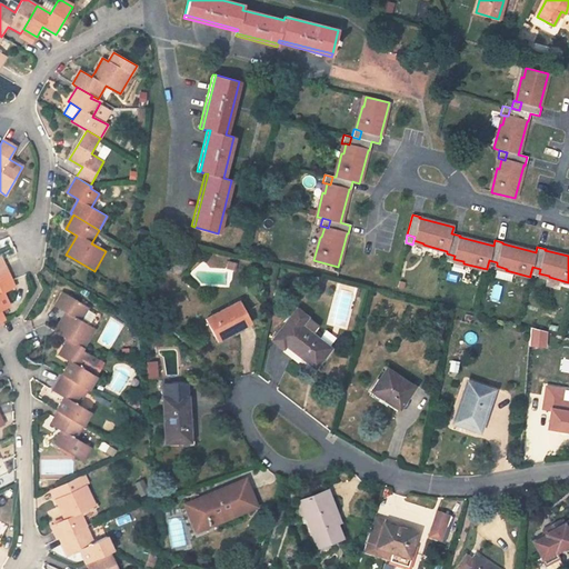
[(455,256),(447,253),(445,261),(452,263),(453,259),(455,256)]
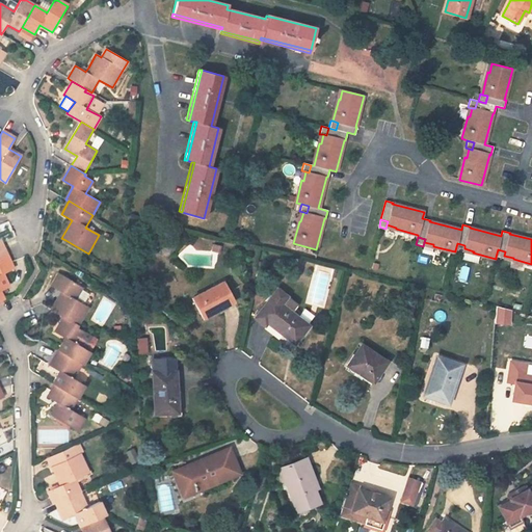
[(464,245),(457,243),(455,250),(463,253),(464,248),(464,245)]
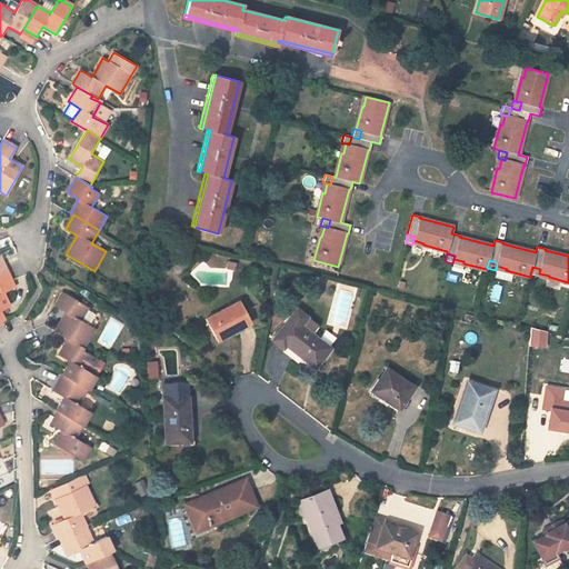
[(540,269),(532,267),(530,275),(538,277),(539,273),(540,269)]
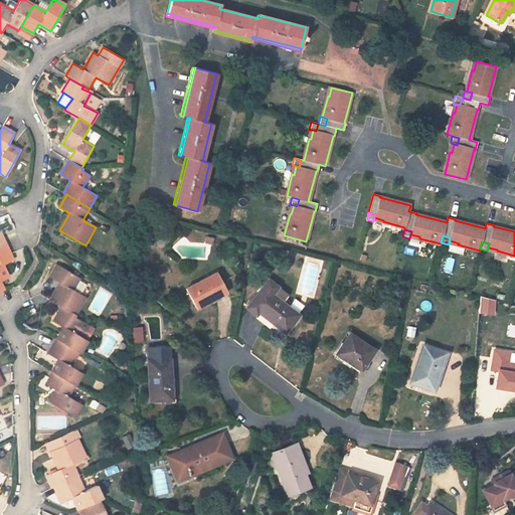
[(8,278),(2,265),(13,260),(8,247),(0,250),(0,292),(4,291),(0,282),(8,278)]
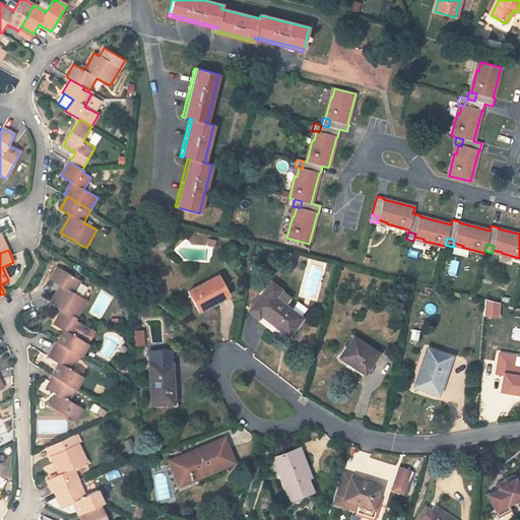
[(73,293),(80,281),(57,267),(50,279),(60,285),(50,303),(55,306),(63,311),(76,318),(86,301),(73,293)]
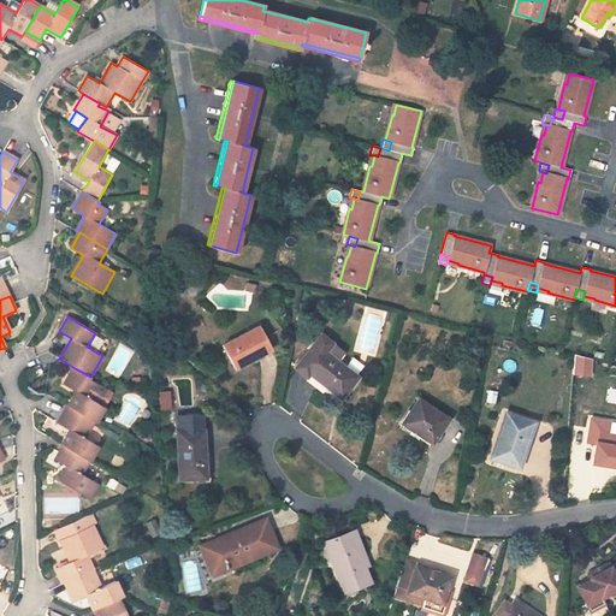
[(259,326),(223,345),(234,366),(252,356),(253,359),(271,349),(259,326)]
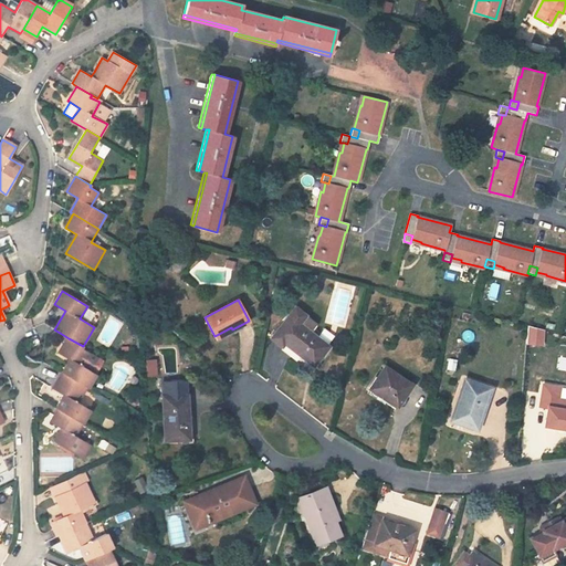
[(308,332),(315,324),(315,323),(305,315),(294,307),(271,337),(281,346),(284,343),(313,365),(327,346),(308,332)]
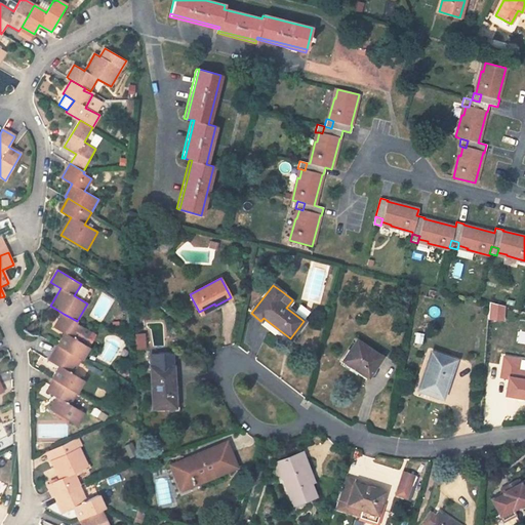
[(214,304),(199,312),(201,316),(216,309),(215,306),(214,304)]
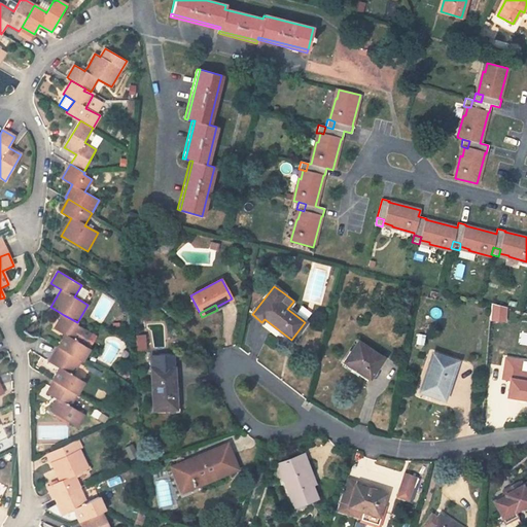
[(72,355),(82,361),(90,349),(84,346),(85,344),(92,334),(84,329),(76,325),(77,322),(64,315),(56,328),(66,335),(58,347),(72,355)]
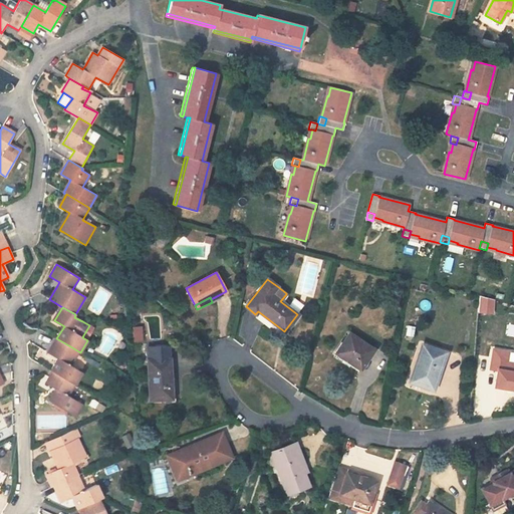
[(83,335),(87,338),(93,328),(89,325),(83,335)]
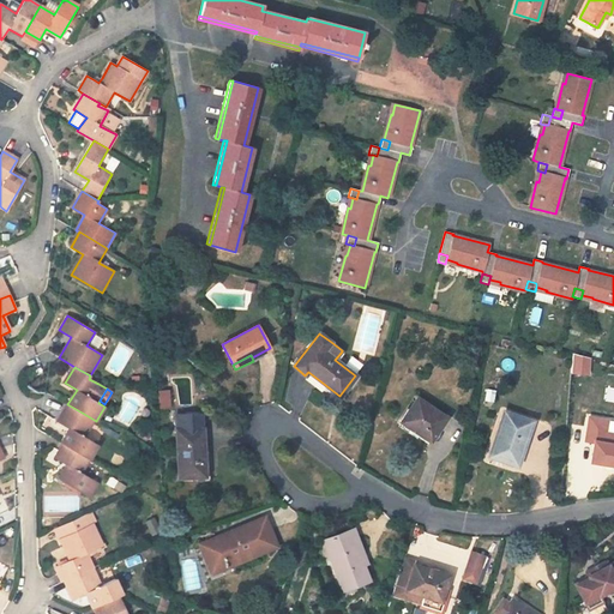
[(160,408),(169,407),(168,390),(158,391),(160,408)]
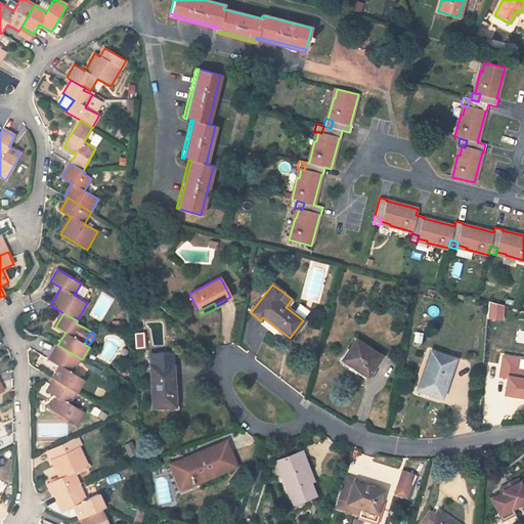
[(381,356),(355,340),(342,359),(354,367),(354,366),(367,376),(381,356)]
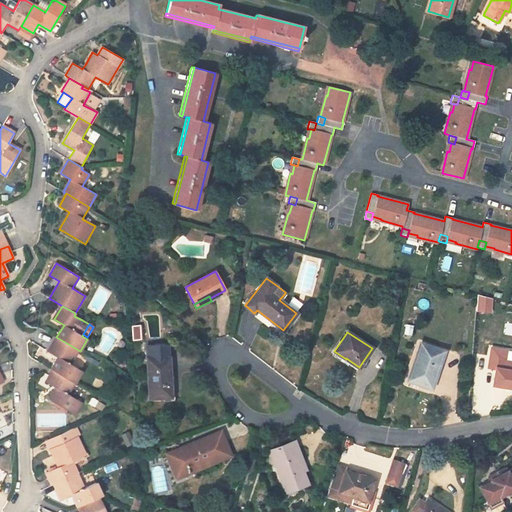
[(70,345),(56,337),(48,351),(59,357),(51,370),(52,370),(74,383),(82,371),(70,364),(77,352),(68,347),(70,345)]
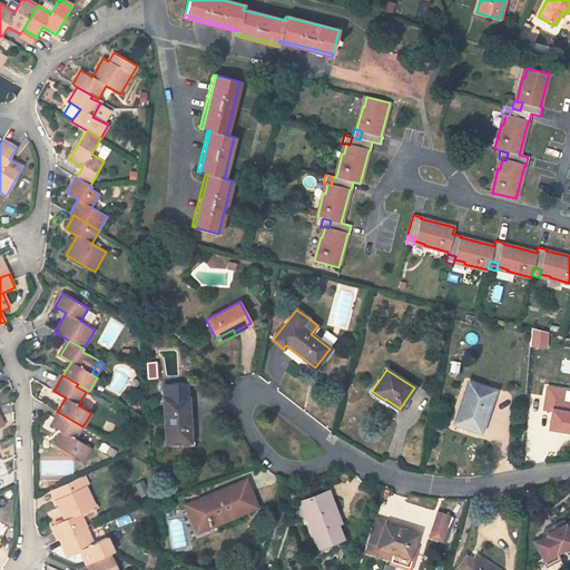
[(479,432),(493,391),(468,382),(454,423),(479,432)]
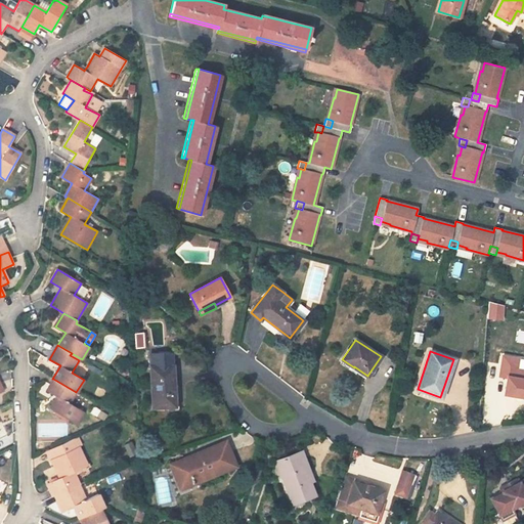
[(171,353),(149,354),(153,407),(175,406),(173,365),(172,365),(171,353)]
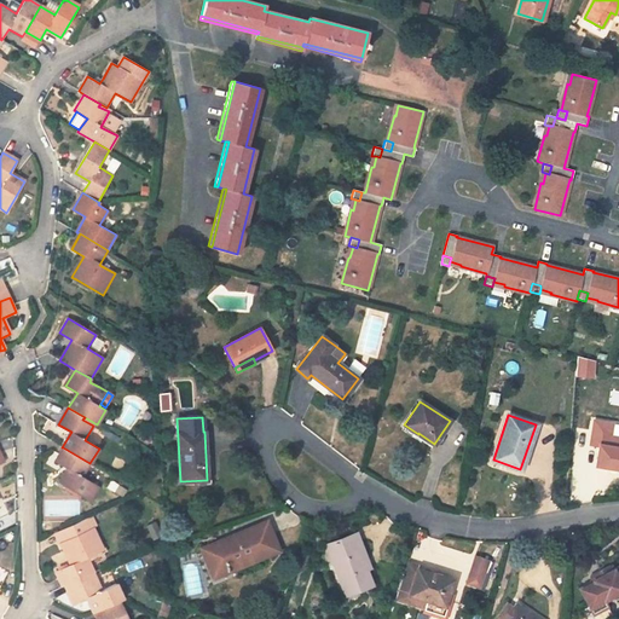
[(618,472),(618,438),(603,429),(589,453),(618,472)]
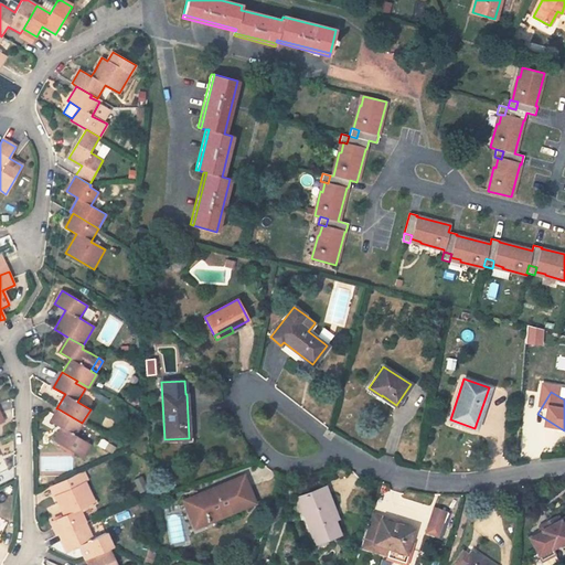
[(75,436),(82,423),(57,408),(51,422),(62,428),(54,441),(82,458),(89,445),(75,436)]
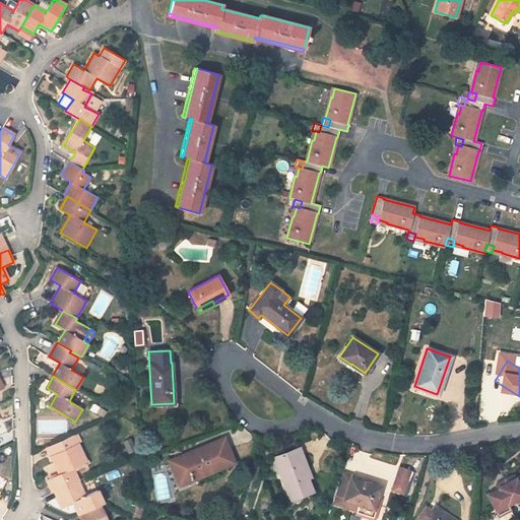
[(76,433),(71,436),(75,445),(78,444),(80,442),(76,433)]
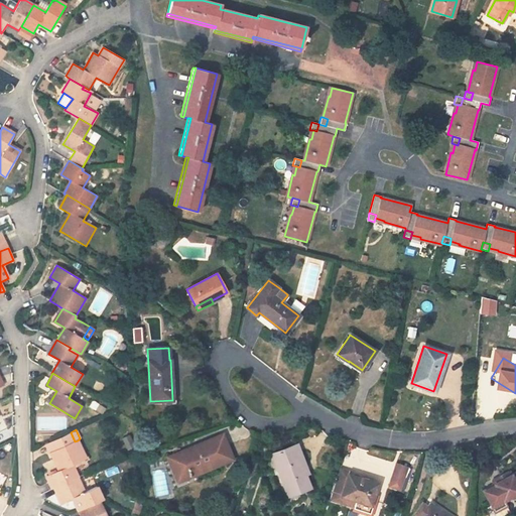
[(48,476),(54,489),(69,482),(79,478),(73,465),(86,459),(78,440),(75,441),(71,432),(48,442),(52,452),(50,453),(58,471),(48,476)]
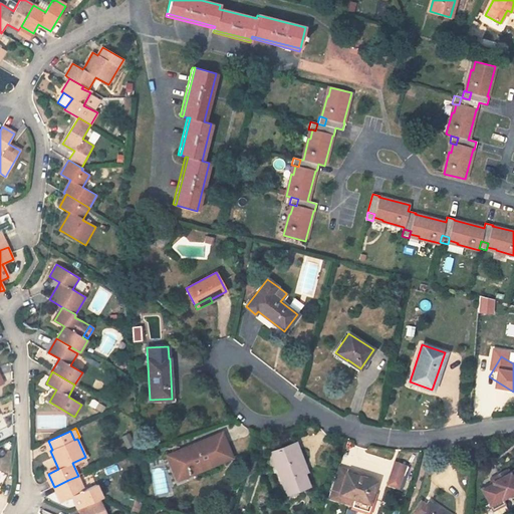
[(229,456),(220,435),(170,457),(178,477),(229,456)]
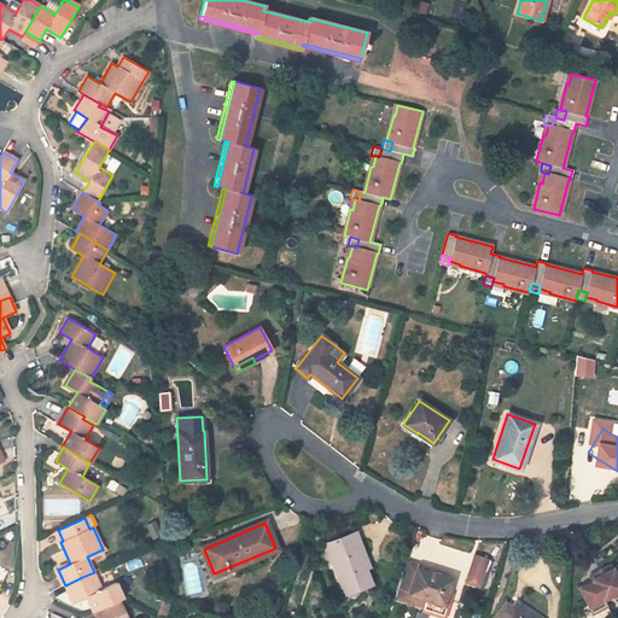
[(361,549),(355,532),(326,543),(343,589),(356,586),(357,588),(371,583),(365,567),(359,552),(361,549)]
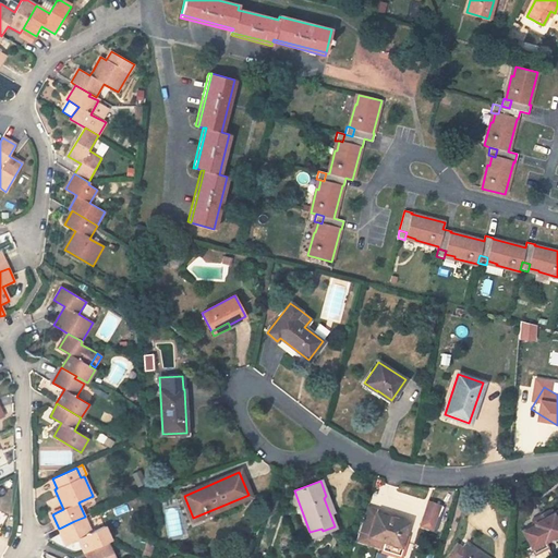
[(326,496),(324,498),(329,512),(332,511),(326,496)]
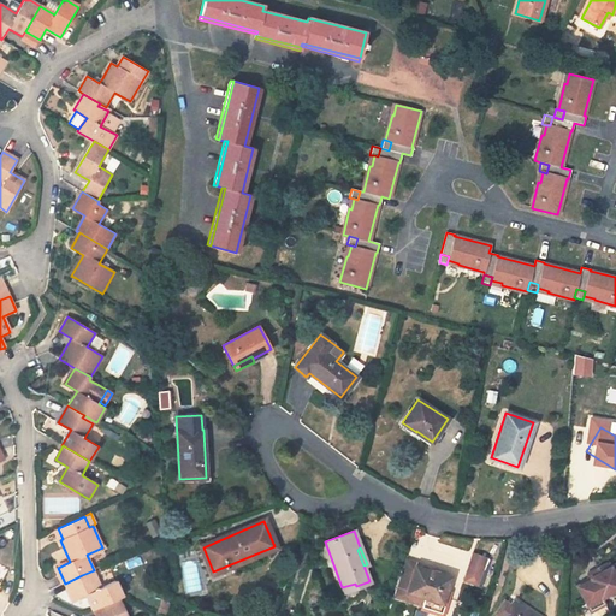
[(480,574),(485,558),(473,555),(468,569),(480,574)]
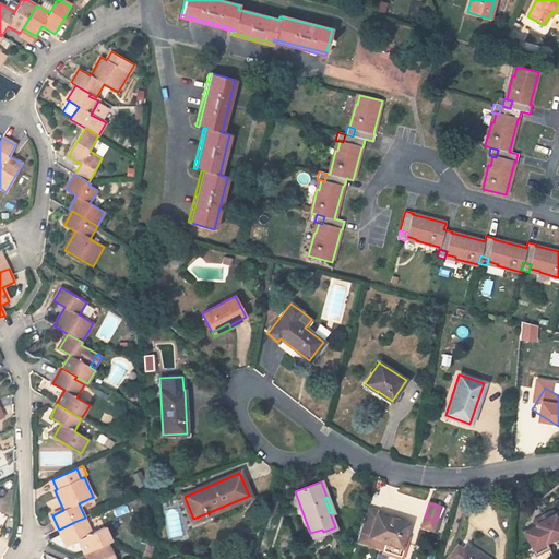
[(401,547),(408,524),(378,514),(378,512),(369,509),(358,542),(370,546),(372,538),(385,542),(401,547)]
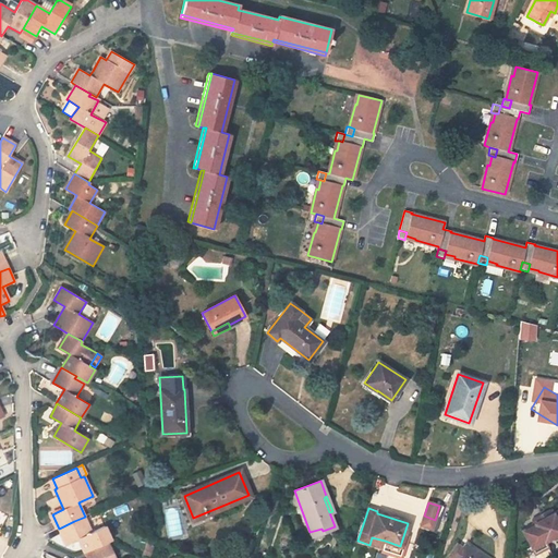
[(522,531),(531,548),(544,541),(557,533),(557,510),(553,513),(550,509),(540,516),(542,519),(534,523),(534,524),(522,531)]
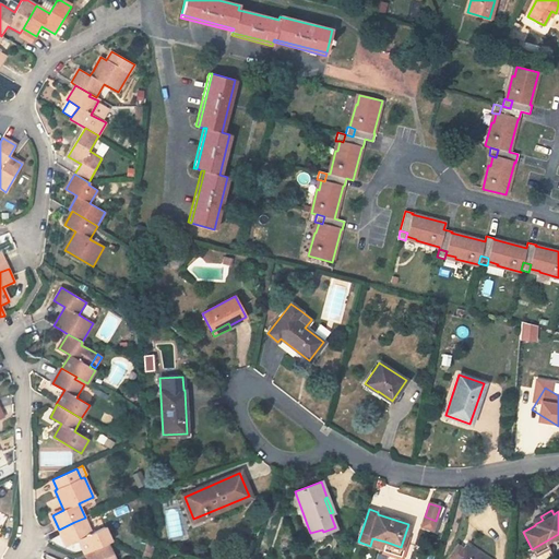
[(74,522),(59,530),(66,546),(78,539),(84,555),(85,554),(109,543),(111,542),(105,527),(92,534),(85,521),(75,525),(74,522)]
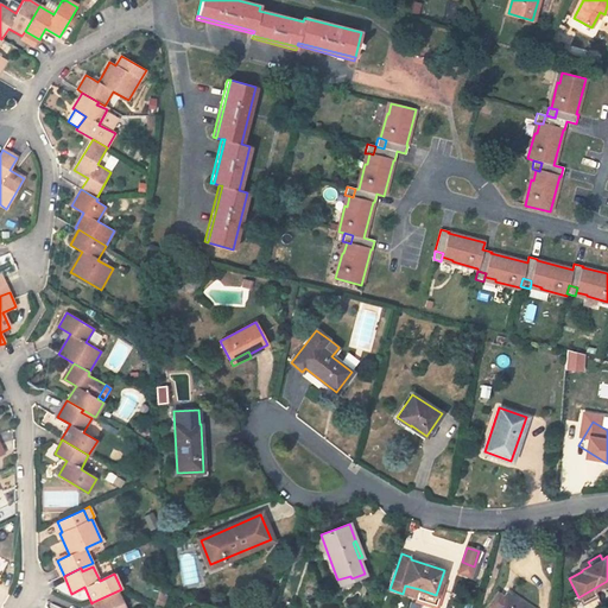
[(419,589),(405,586),(403,594),(417,597),(419,589)]
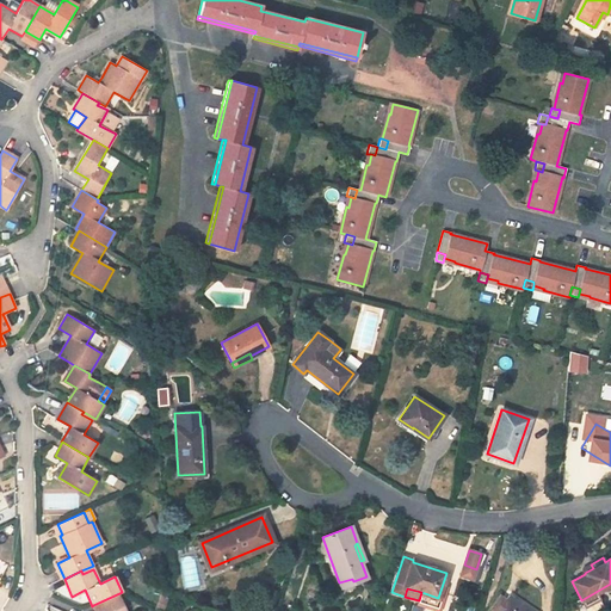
[(581,600),(585,606),(599,599),(596,592),(581,600)]
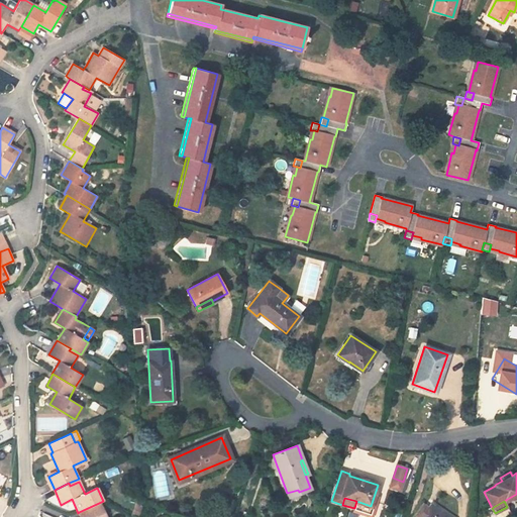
[(107,516),(101,502),(79,512),(81,516),(107,516)]
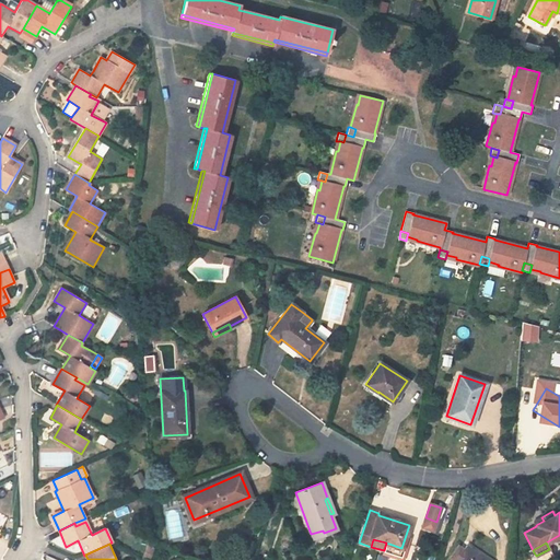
[(488,559),(466,546),(459,556),(457,559),(456,559),(488,559)]
